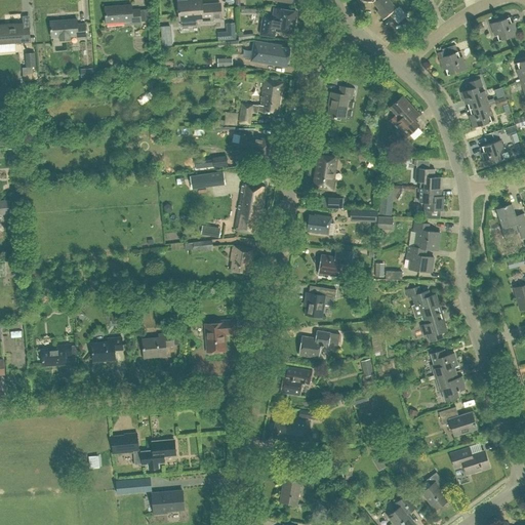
[(197,26),(197,18),(199,18),(199,21),(221,19),(220,3),(202,4),(201,0),(188,0),(177,1),(179,19),(180,19),(180,27),(197,26)]
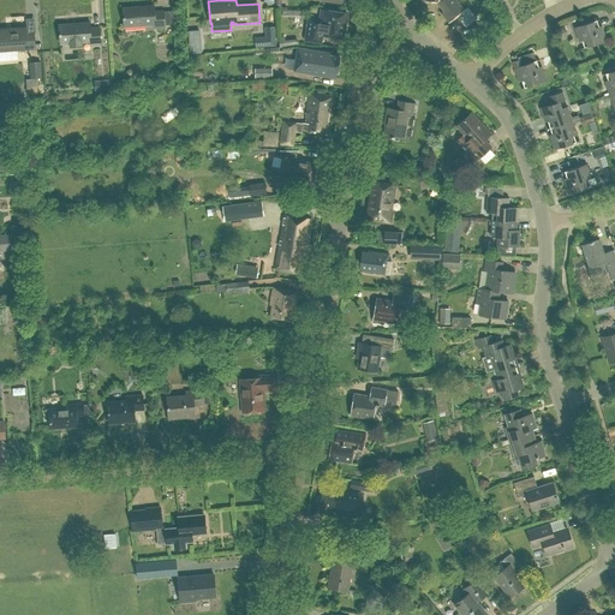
[(459,15),(465,10),(455,0),(424,0),(424,1),(435,1),(443,11),(441,13),(449,23),(459,15)]
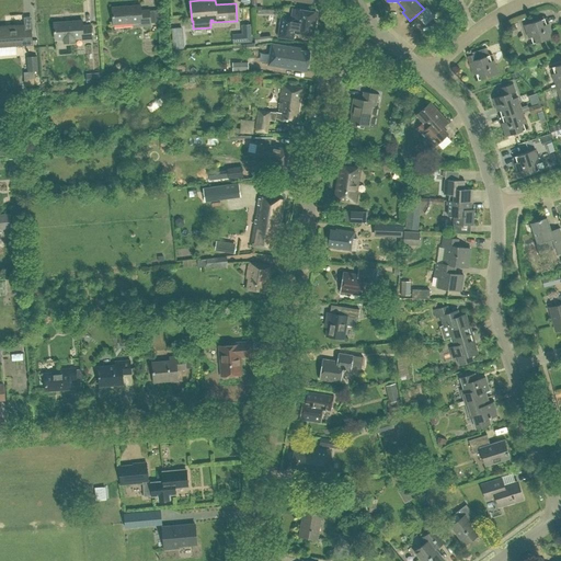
[(141,10),(140,4),(112,7),(113,24),(140,22),(140,25),(151,25),(150,10),(141,10)]
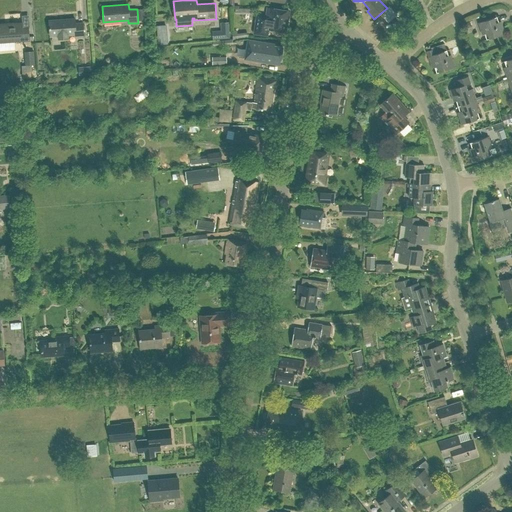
[(289,11),(267,7),(266,16),(257,14),(254,33),(267,35),(268,29),(285,32),(289,11)]
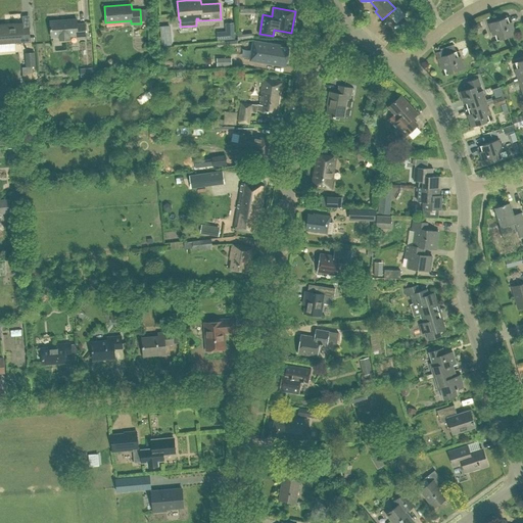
[(516,34),(510,16),(488,24),(494,41),(516,34)]
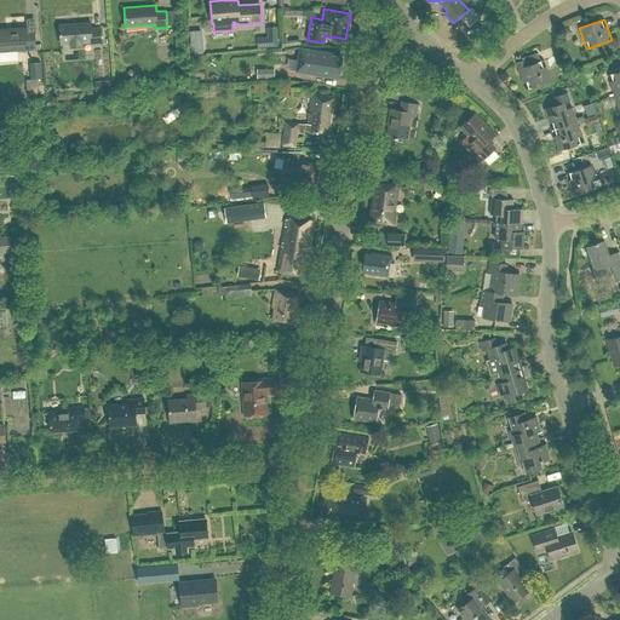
[(84,47),(82,42),(91,41),(91,45),(102,45),(101,28),(91,28),(91,22),(59,24),(61,44),(69,44),(69,49),(84,47)]
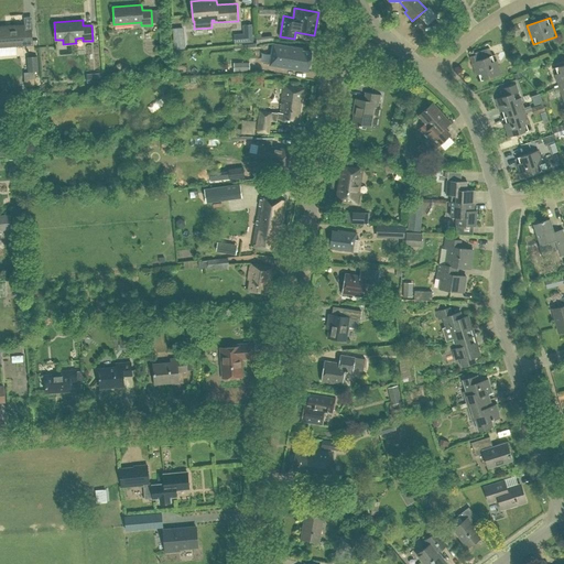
[(24,31),(24,25),(0,26),(0,46),(33,44),(32,30),(24,31)]
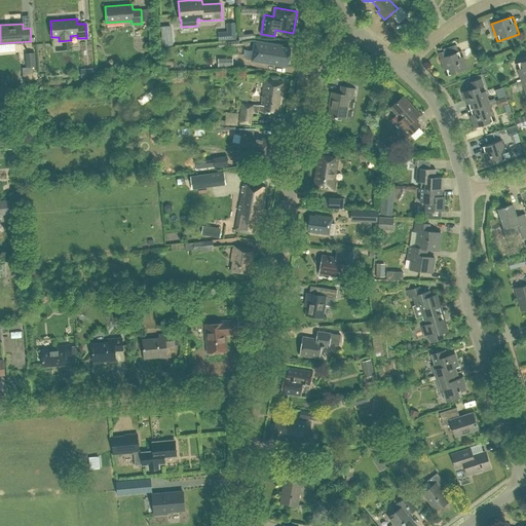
[(220,31),(222,41),(236,39),(234,28),(220,31)]
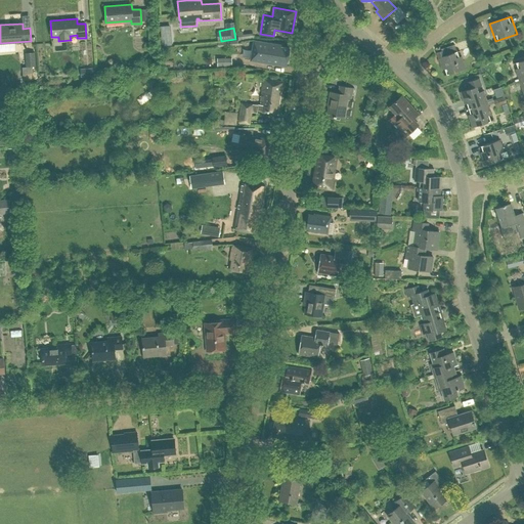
[(281,45),(254,40),(250,60),(287,67),(290,48),(280,47),(281,45)]
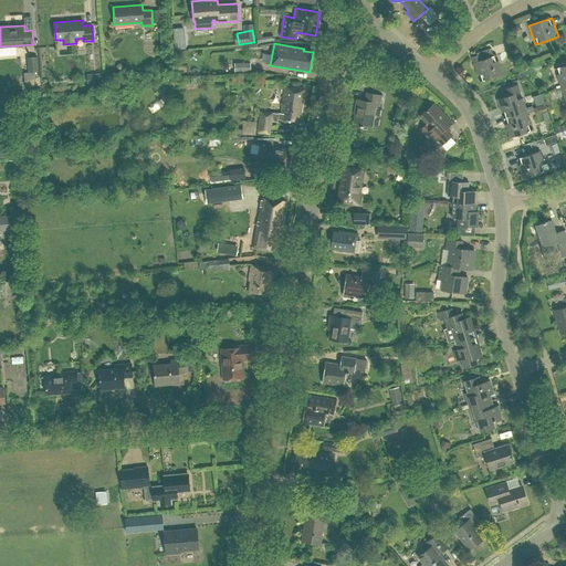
[(491,49),(491,48),(475,53),(477,55),(471,56),(480,82),(503,74),(496,54),(493,55),(491,49)]
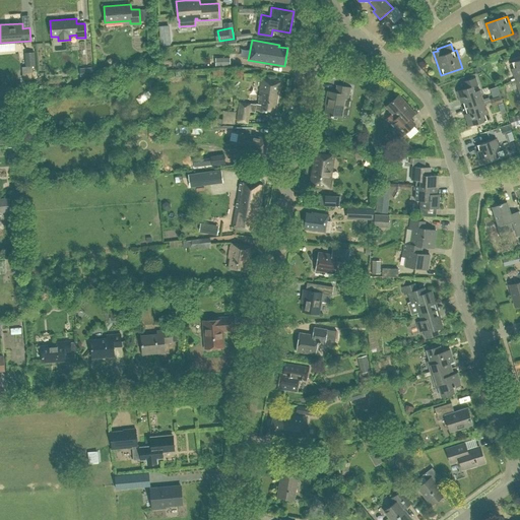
[(167,55),(189,54),(188,46),(167,47),(167,55)]
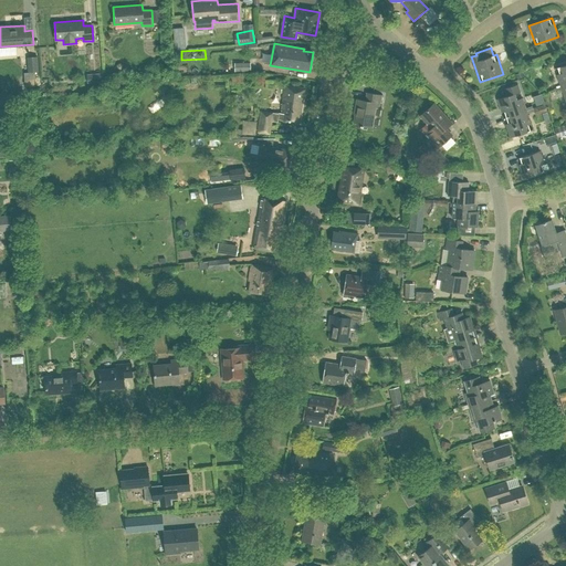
[(38,72),(37,56),(28,58),(28,72),(38,72)]
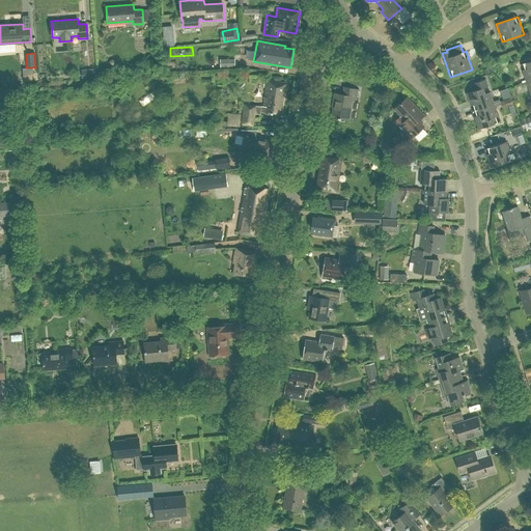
[(526,82),(530,80),(530,60),(520,64),(526,82)]
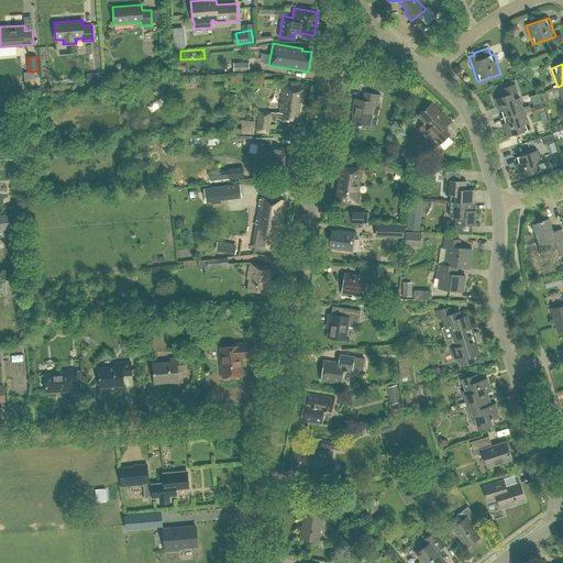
[(100,81),(100,74),(86,75),(87,83),(100,81)]
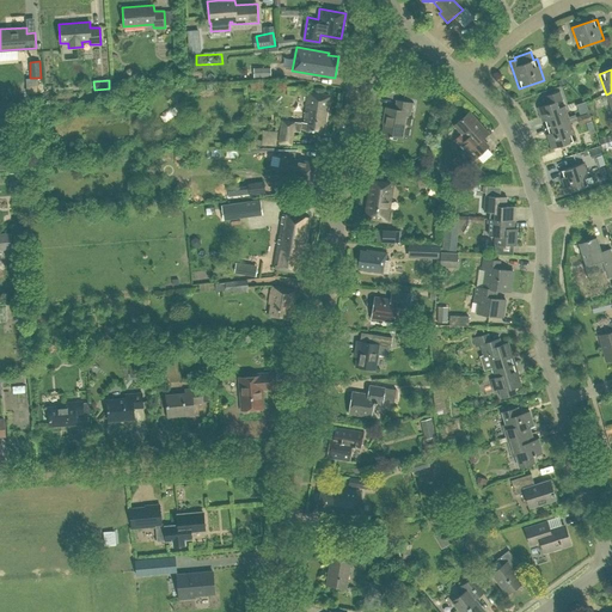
[(569,120),(576,117),(575,114),(568,116),(560,91),(545,96),(548,104),(537,108),(544,128),(569,120)]
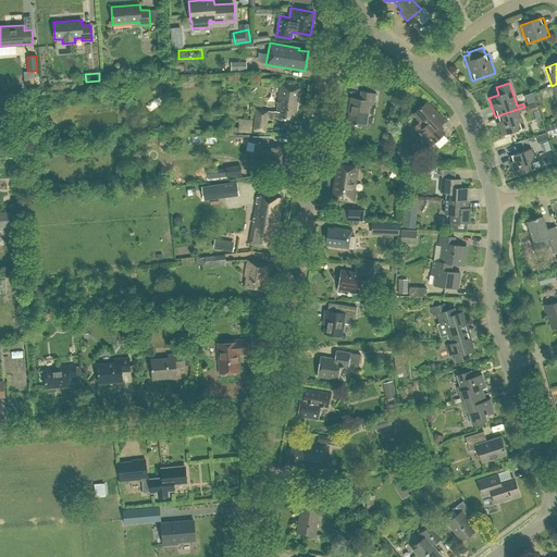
[(301,86),(281,84),(276,111),(274,111),(273,118),(295,121),(298,93),(300,94),(301,86)]
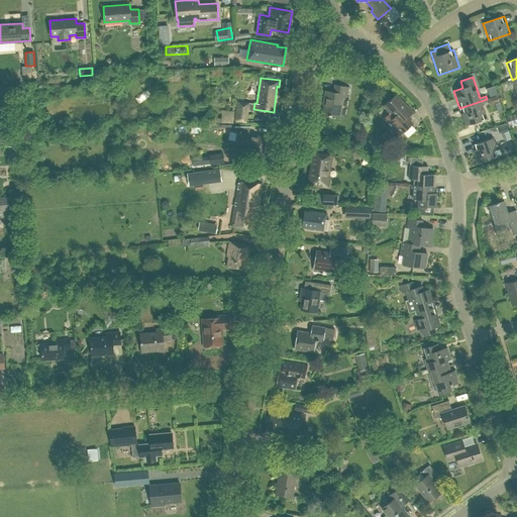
[(349,87),(334,85),(333,92),(325,90),(321,114),(339,117),(342,98),(347,99),(349,87)]
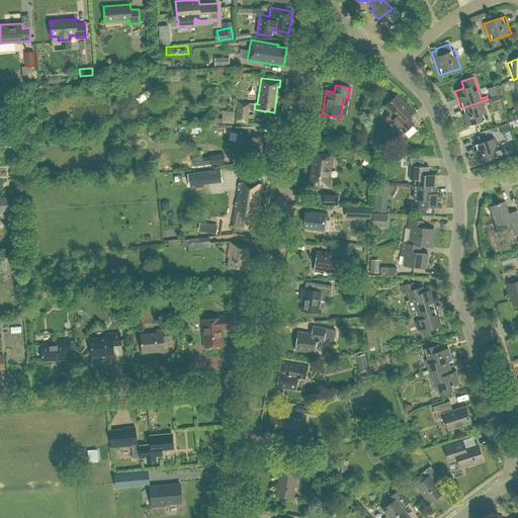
[(413,112),(398,94),(384,106),(395,117),(389,123),(400,136),(414,123),(408,117),(413,112)]
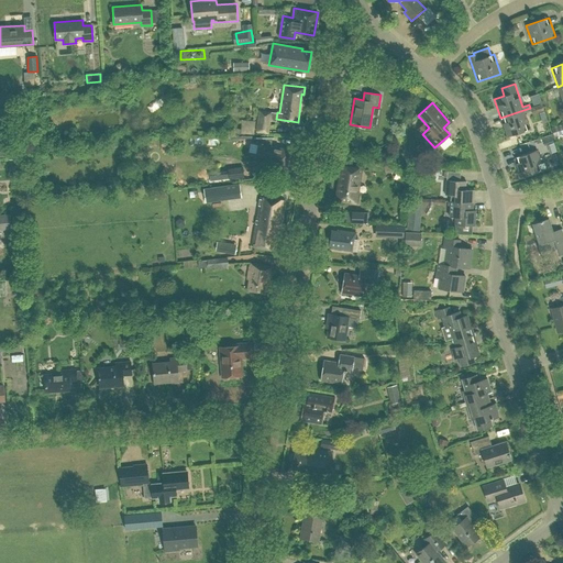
[(531,110),(530,108),(523,110),(500,118),(507,136),(530,129),(525,112),(531,110)]
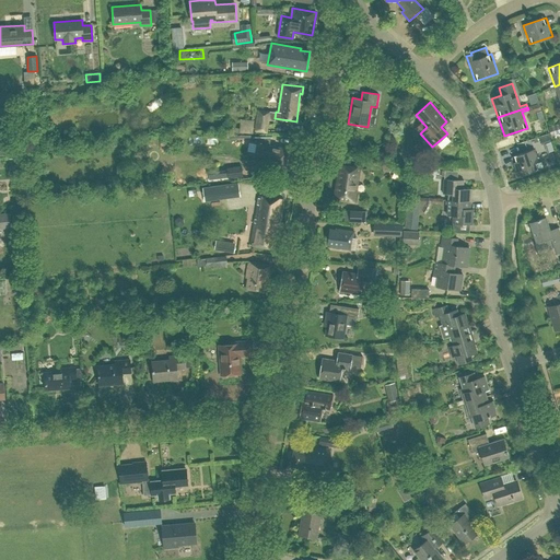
[(270,112),(257,109),(253,131),(267,133),(270,112)]
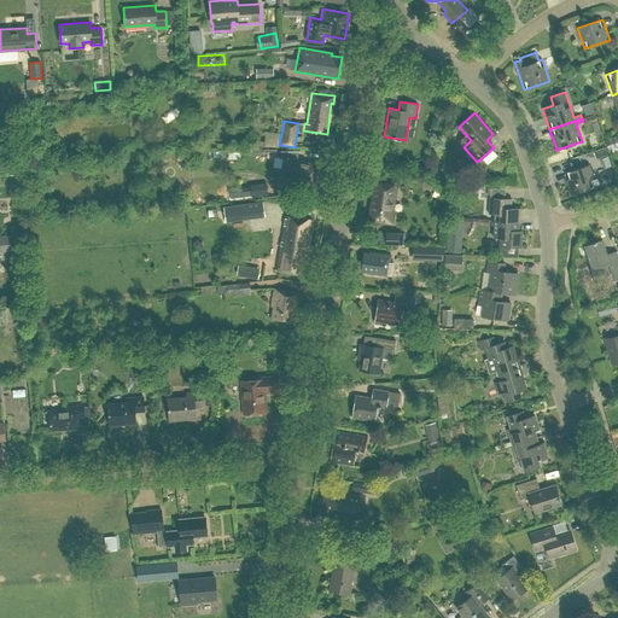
[(297,161),(299,151),(281,151),(280,158),(284,158),(280,178),(315,184),(319,164),(297,161)]
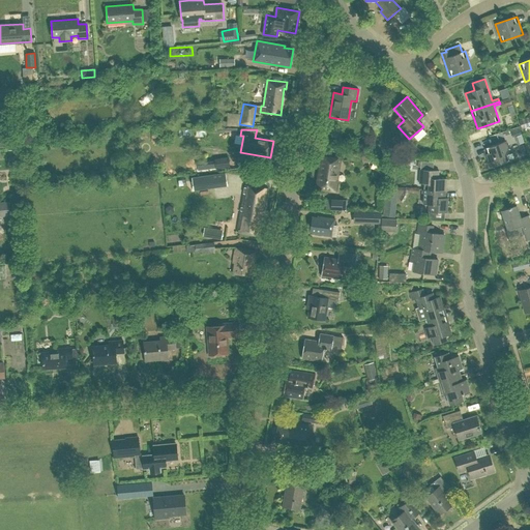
[(13,135),(7,136),(8,146),(15,146),(15,148),(20,148),(19,137),(13,137),(13,135)]
